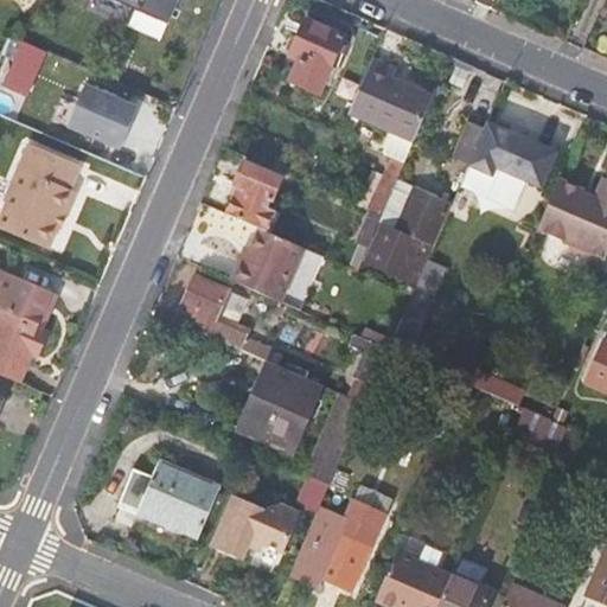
[(104,0),(139,16),(146,0),(104,0)]
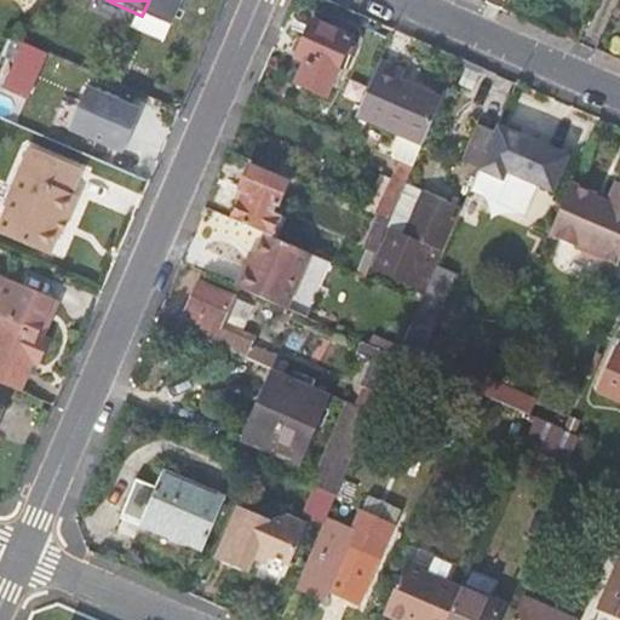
[(292,82),(325,96),(351,35),(310,17),(292,56),(302,59),(292,82)]
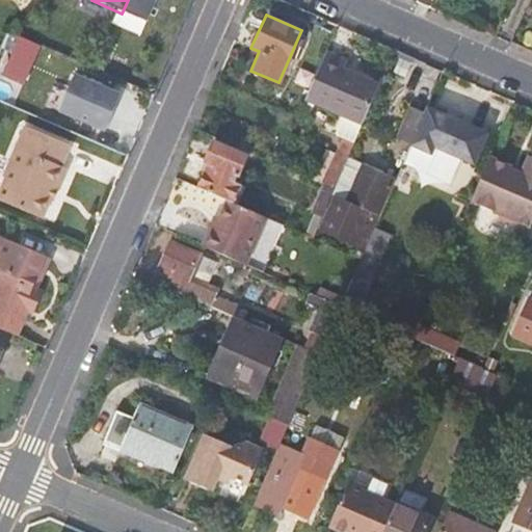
[(41,47),(10,33),(4,49),(14,53),(4,76),(23,84),(41,47)]
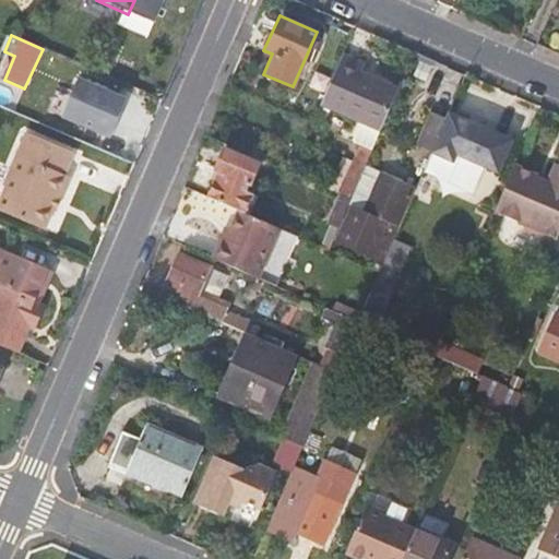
[(364,61),(342,52),(318,105),(363,125),(379,131),(397,87),(359,71),(364,61)]
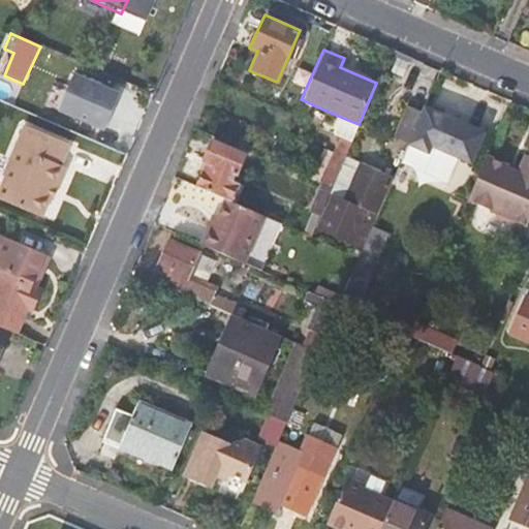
[(103,131),(121,94),(76,72),(59,111),(103,131)]
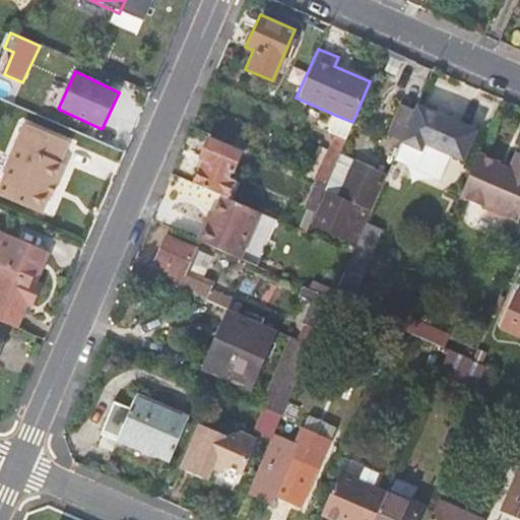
[(387,135),(400,141),(413,111),(400,105),(387,135)]
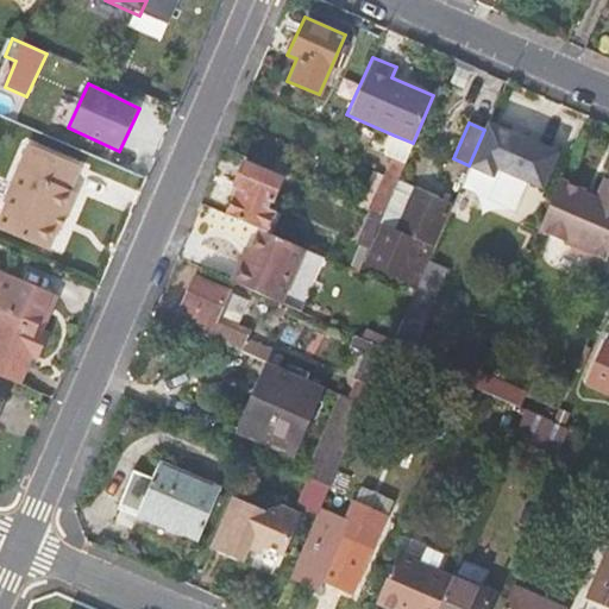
[(554,154),(487,124),(484,130),(469,165),(452,203),(451,205),(464,211),(472,192),(481,171),(525,192),(537,196),(554,154)]
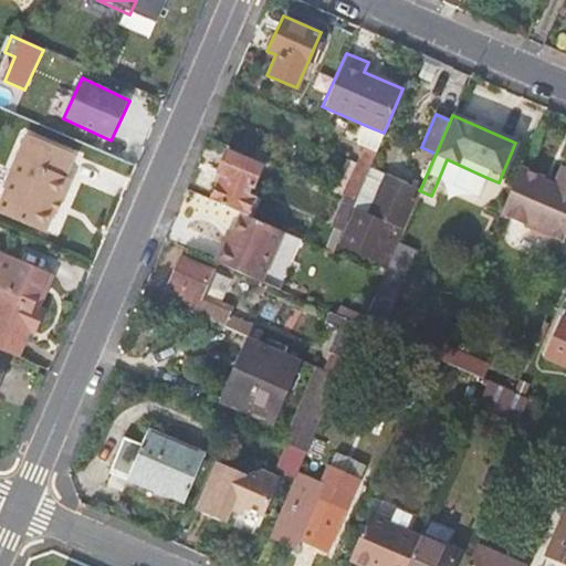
[(384,133),(367,126),(359,144),(365,146),(376,150),(384,133)]
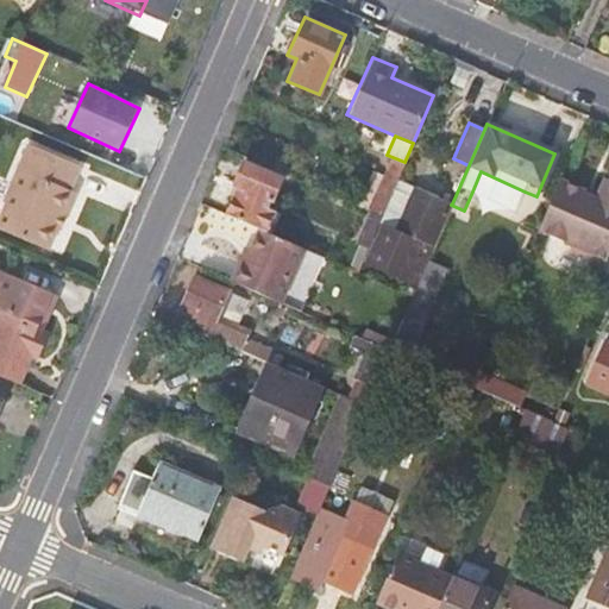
[(70,192),(81,168),(29,145),(4,203),(7,205),(0,219),(0,230),(48,251),(57,230),(62,219),(64,220),(76,194),(70,192)]
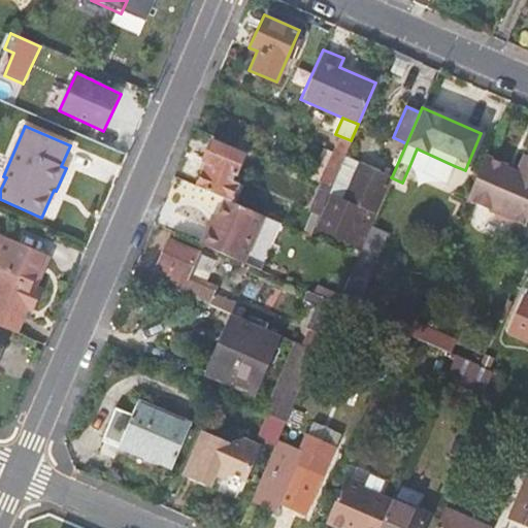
[(351,140),(340,136),(323,175),(319,184),(330,189),(344,156),(351,140)]
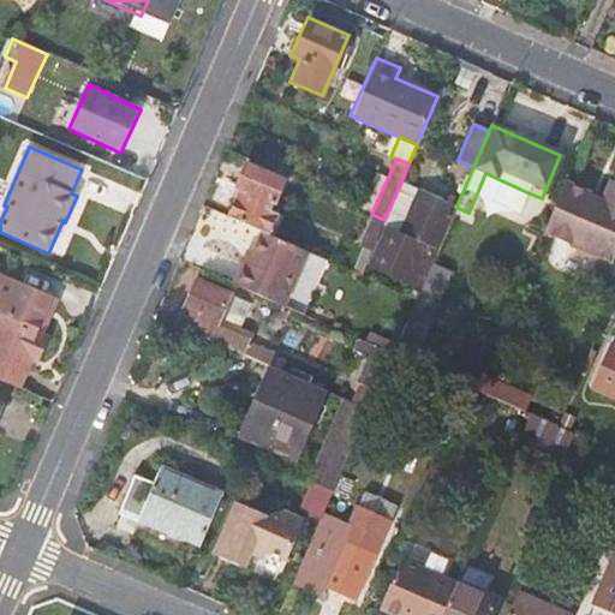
[(240,191),(228,218),(260,232),(262,232),(284,181),(244,165),(234,187),(240,191)]
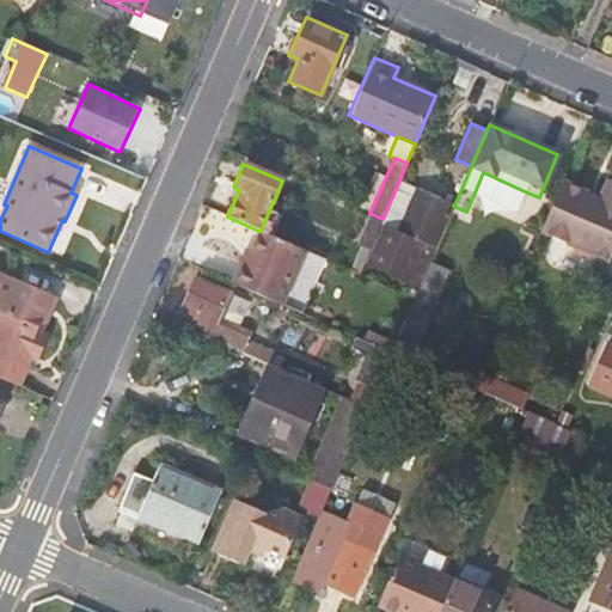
[(519,212),(527,193),(483,172),(475,193),(519,212)]
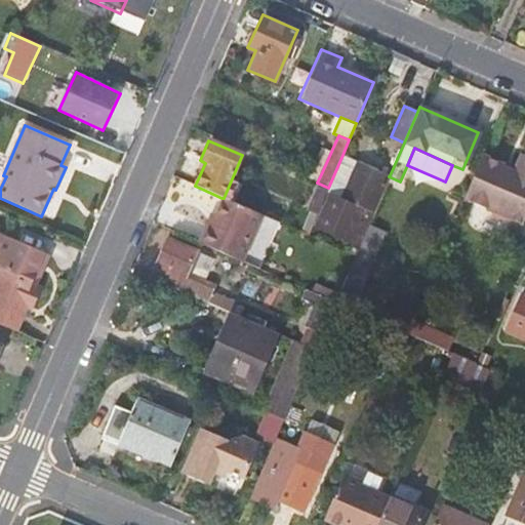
[(358,162),(342,155),(328,188),(325,194),(340,200),(358,162)]
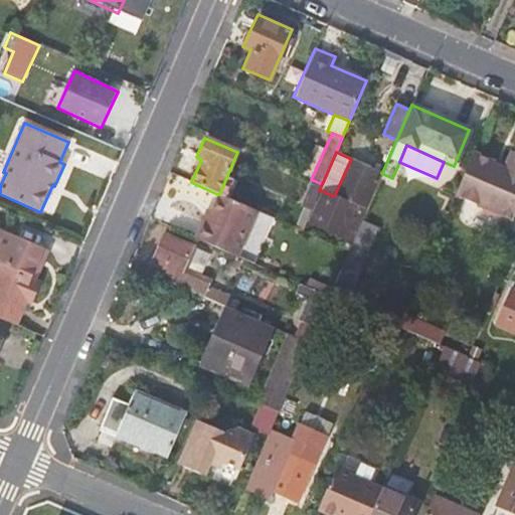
[(514,212),(514,155),(510,153),(503,169),(494,164),(495,162),(473,153),(467,167),(454,197),(480,209),(483,215),(493,219),(499,217),(511,222),(514,212)]
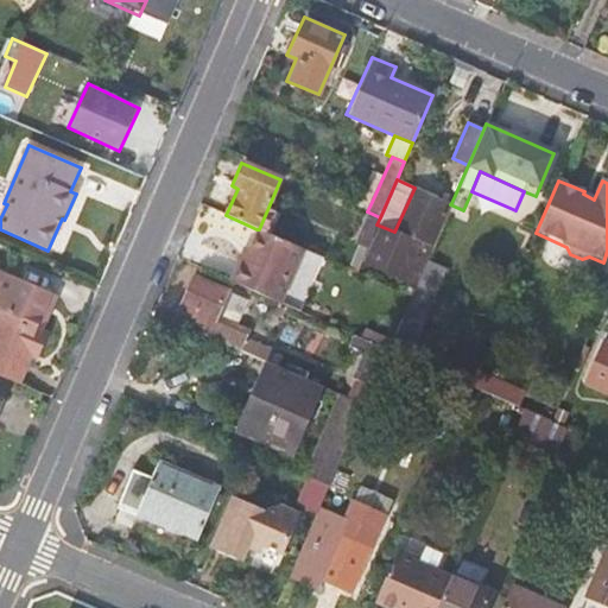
[(415,188),(394,232),(405,235),(424,191),(415,188)]
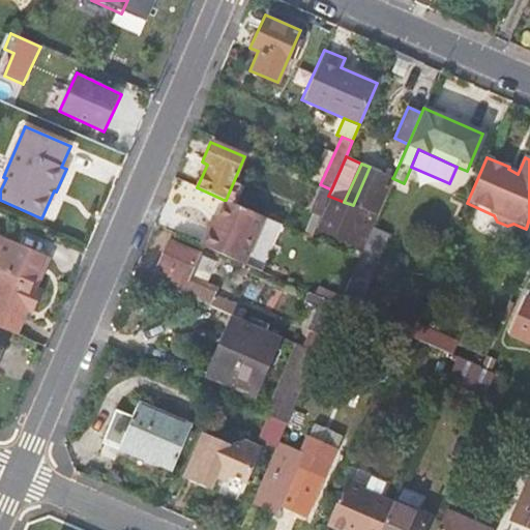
[(344,202),(328,196),(319,216),(314,230),(361,251),(371,228),(392,178),(393,177),(370,167),(353,205),(344,202)]
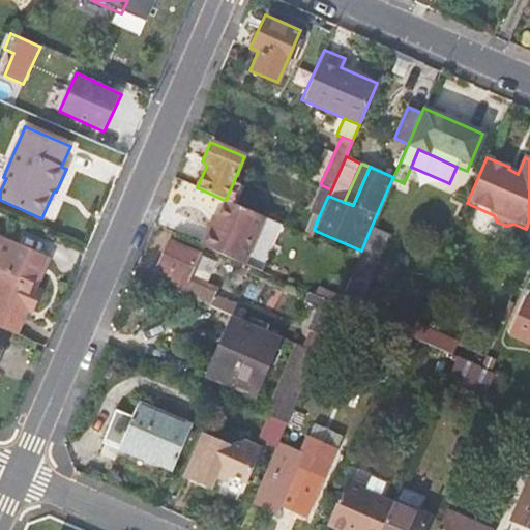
[(324,176),(315,172),(310,180),(320,184),(324,176)]
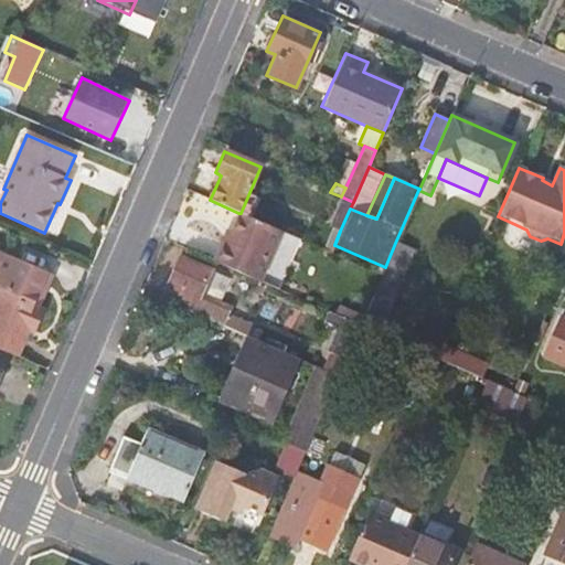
[(333,227),(340,231),(350,209),(353,202),(341,196),(329,225),(333,227)]
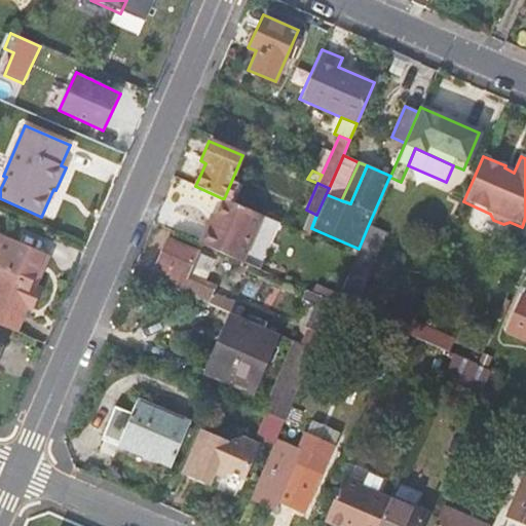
[(203,225),(195,242),(259,270),(279,223),(224,198),(222,198),(215,214),(209,227),(203,225)]
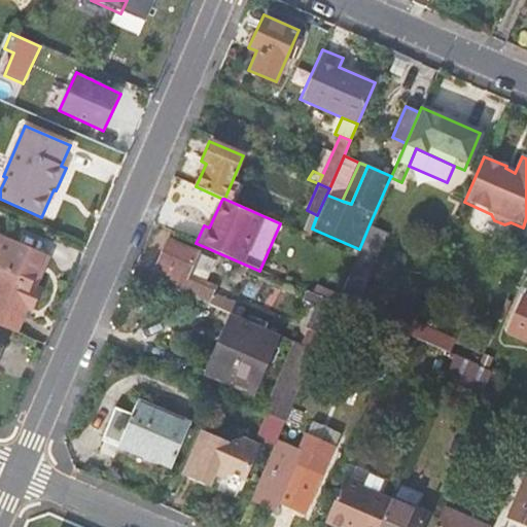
[(209,212),(204,225),(209,227),(215,214),(209,212)]
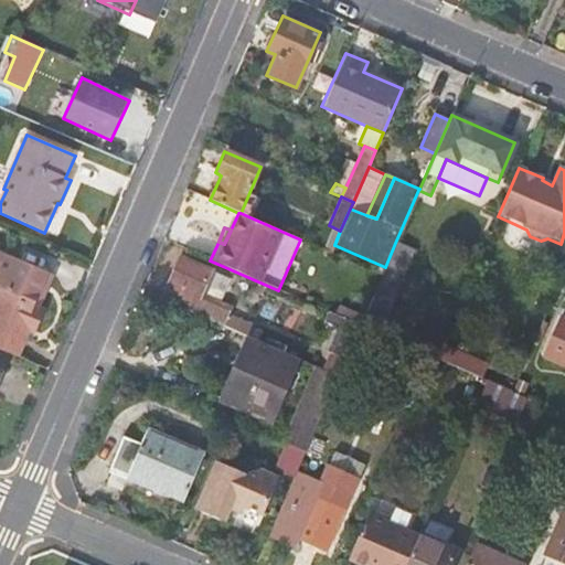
[(334,245),(340,231),(333,227),(323,251),(330,253),(334,245)]
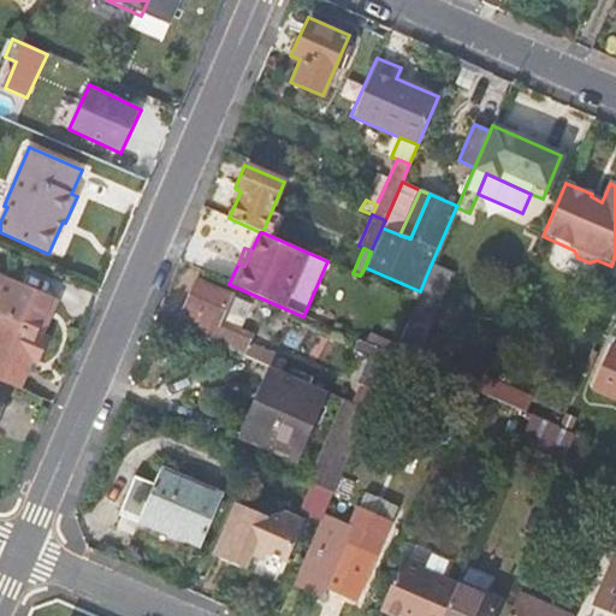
[(451,273),(431,265),(420,291),(397,343),(392,355),(403,360),(412,363),(451,273)]
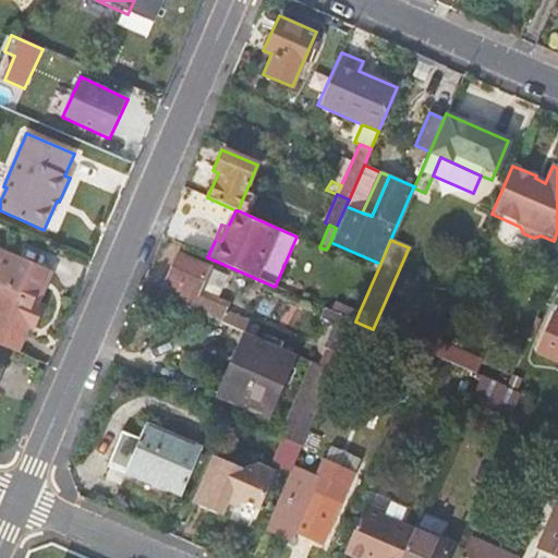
[(0,278),(2,286),(0,289),(0,346),(19,354),(29,327),(35,330),(45,307),(39,305),(43,298),(37,284),(44,268),(7,252),(0,266),(0,278)]
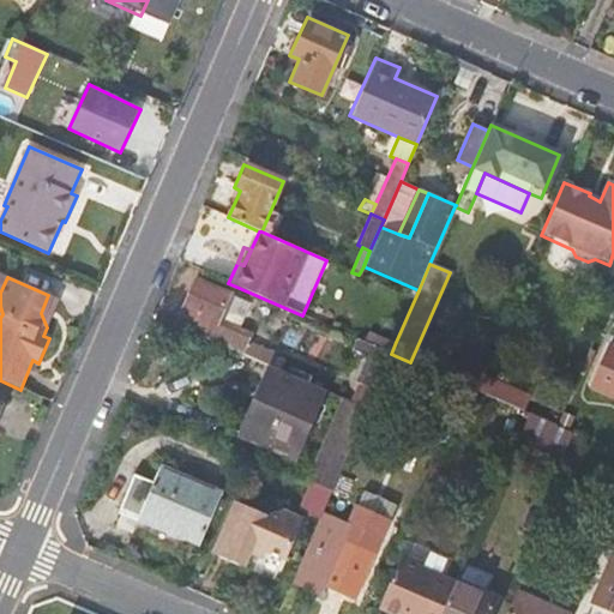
[(192,278),(173,325),(241,355),(247,342),(248,337),(233,330),(246,301),(192,278)]
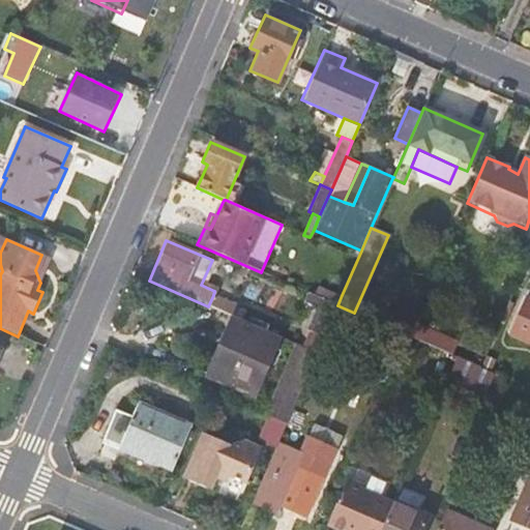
[(319,286),(315,296),(337,305),(342,295),(319,286)]
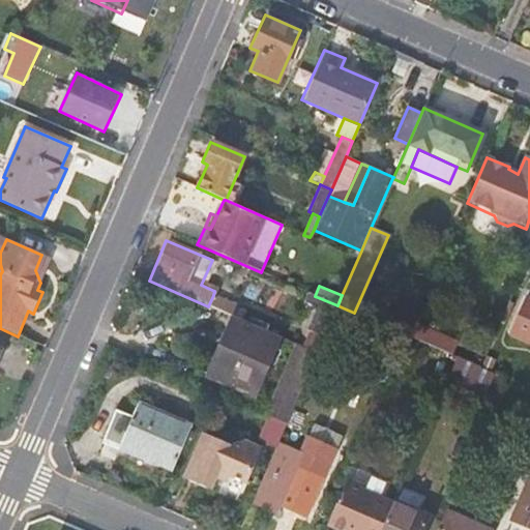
[(320,308),(302,348),(317,354),(317,353),(337,305),(315,296),(310,293),(304,302),(320,308)]
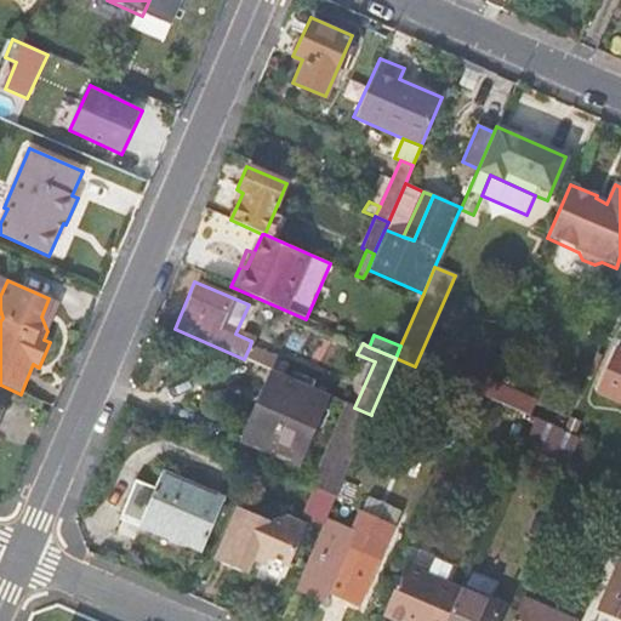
[(288,362),(250,346),(244,359),(272,371),(280,375),(288,362)]
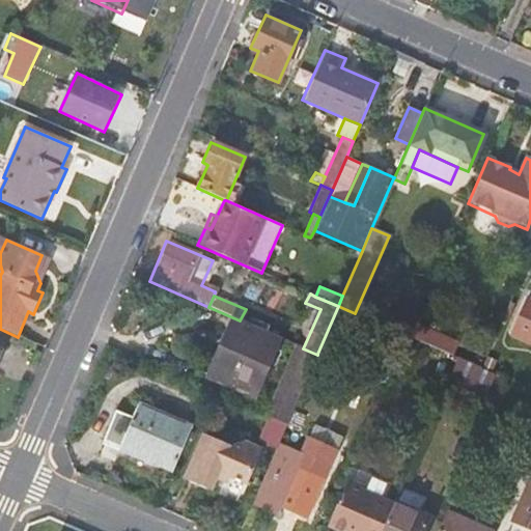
[(510,334),(530,342),(530,296),(528,296),(510,334)]
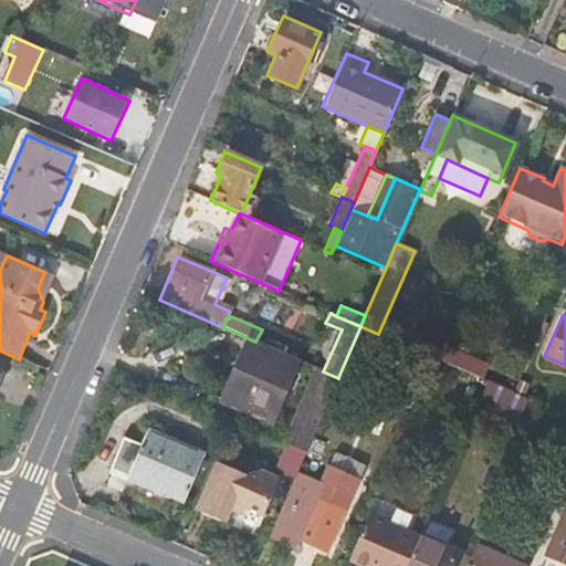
[(357,363),(370,331),(360,326),(338,377),(355,384),(357,385),(365,366),(357,363)]
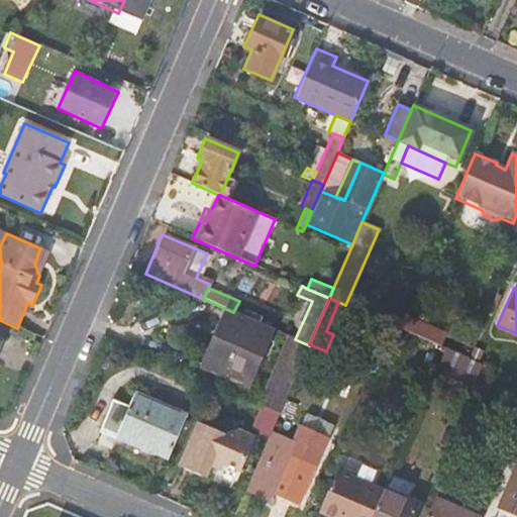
[(246,387),(273,329),(233,312),(226,309),(202,368),(246,387)]
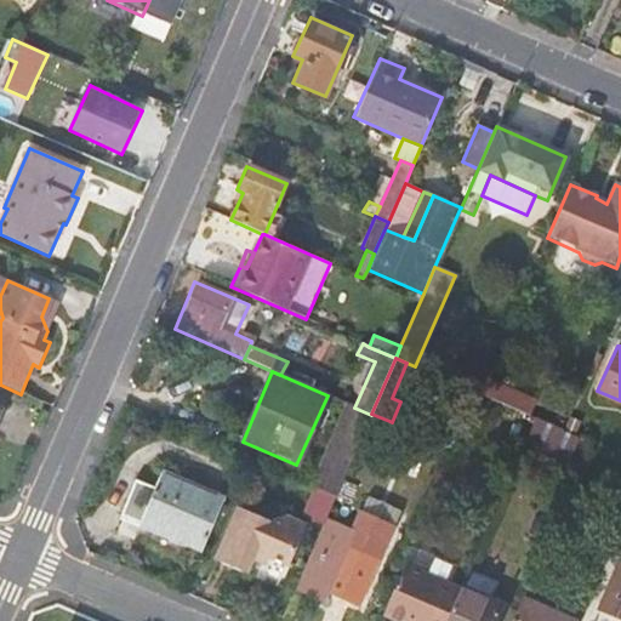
[(535,403),(485,381),(479,394),(529,416),(535,403)]
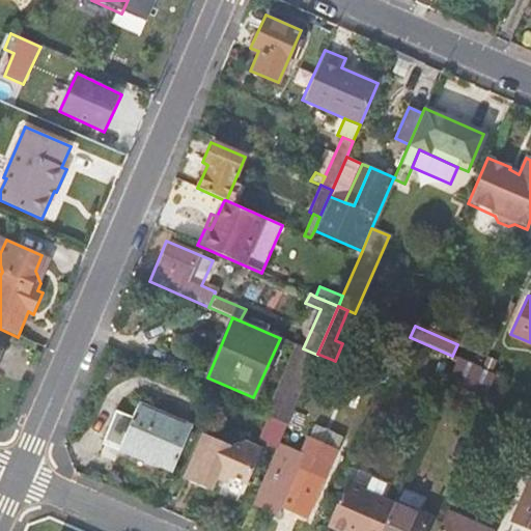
[(281,387),(300,395),(313,364),(317,355),(303,348),(298,345),(281,387)]
